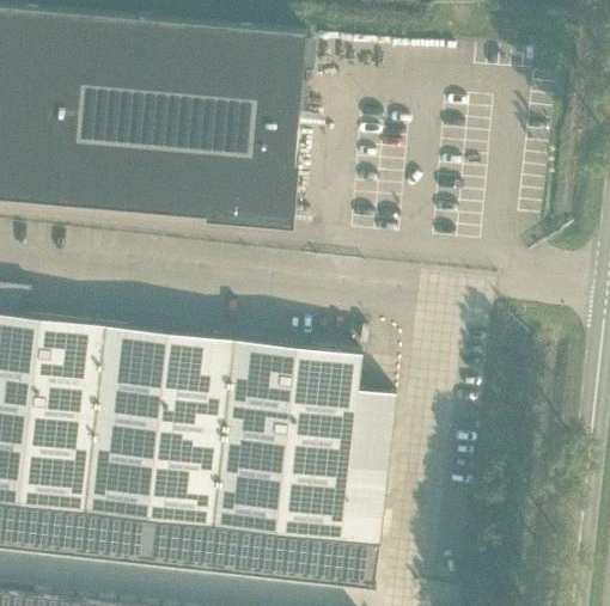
[(0,200),(109,209),(126,18),(0,6),(0,200)]
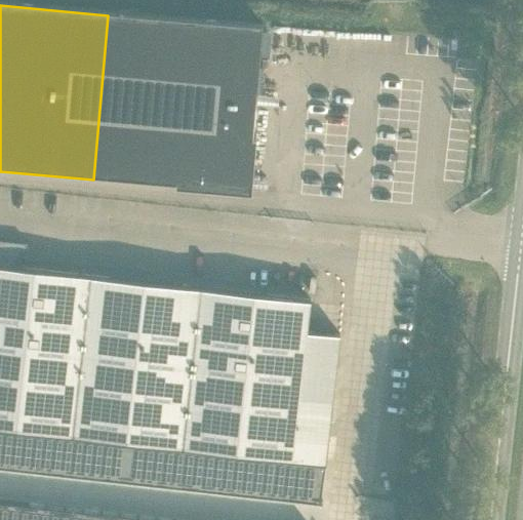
[(108,15),(93,180),(247,193),(262,29),(108,15)]
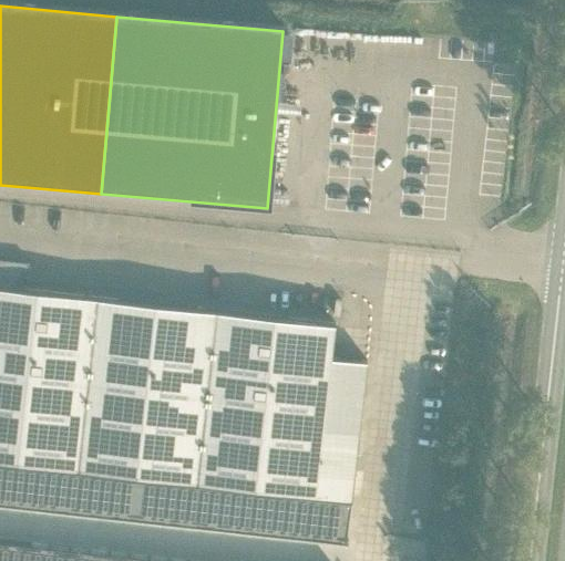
[(484,68),(483,81),(501,82),(501,69),(484,68)]
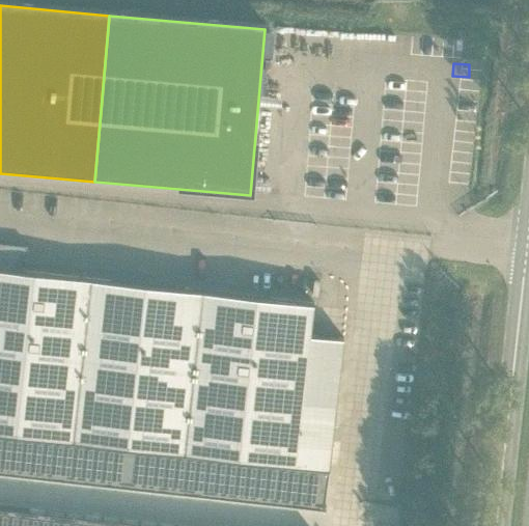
[(0,436),(329,473),(342,344),(310,341),(313,310),(23,277),(26,251),(0,247),(0,436)]
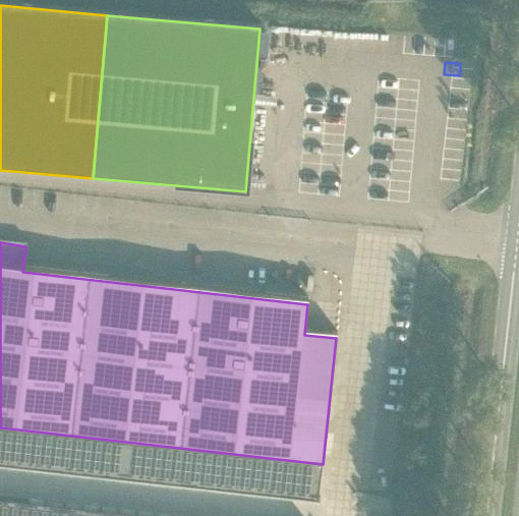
[(0,466),(318,502),(323,464),(0,427),(0,466)]
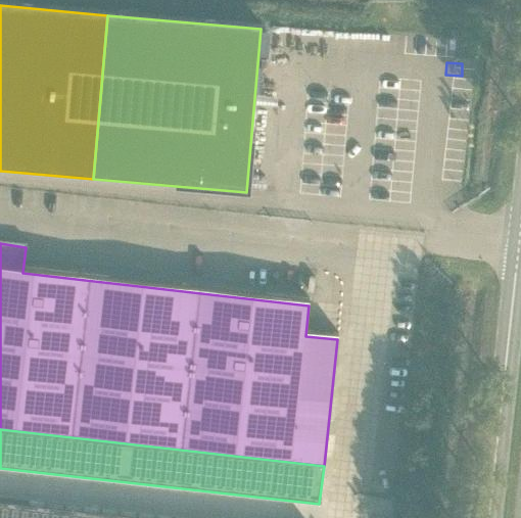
[(133,517),(0,503),(0,517),(133,517)]
